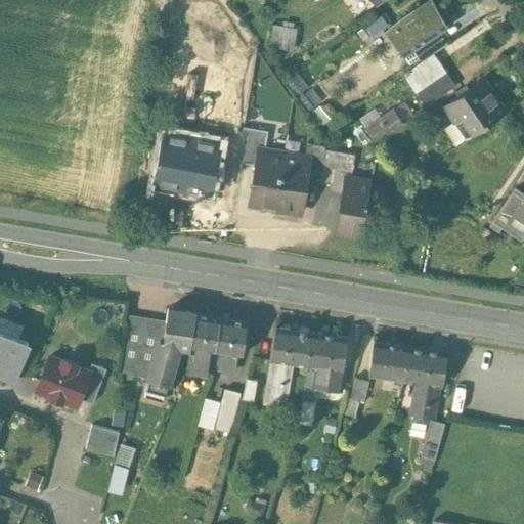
[(429,4),(416,11),(402,19),(388,33),(404,56),(415,49),(439,33),(448,27),(440,14),(429,4)]
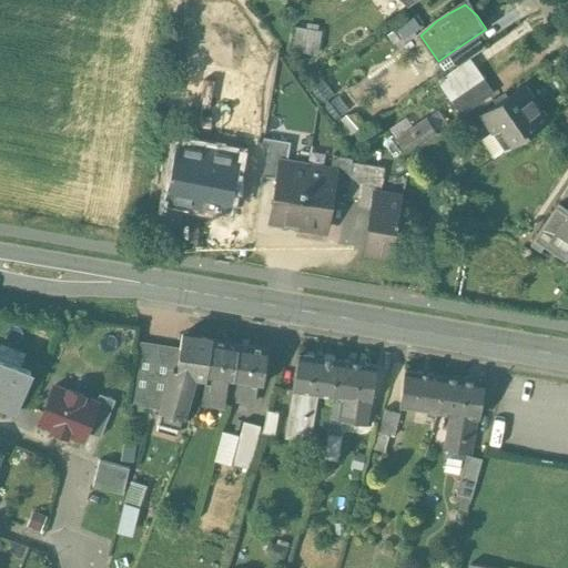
[(412,16),(396,28),(404,38),(419,26),(412,16)]
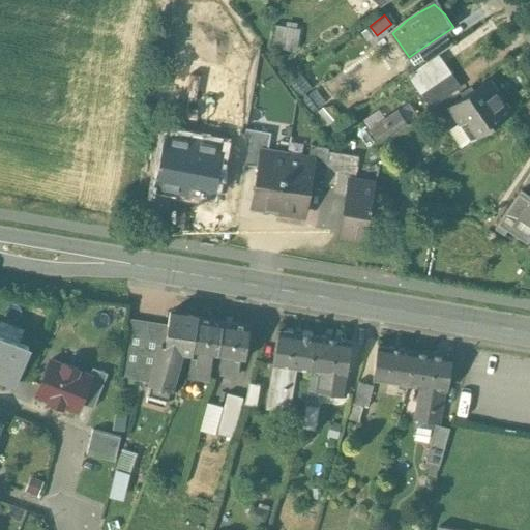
[(299,30),(273,26),(269,47),(295,51),(299,30)]
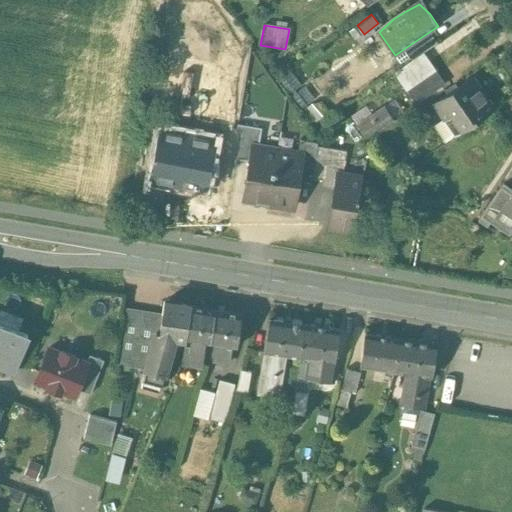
[(429,32),(405,48),(413,60),(437,43),(429,32)]
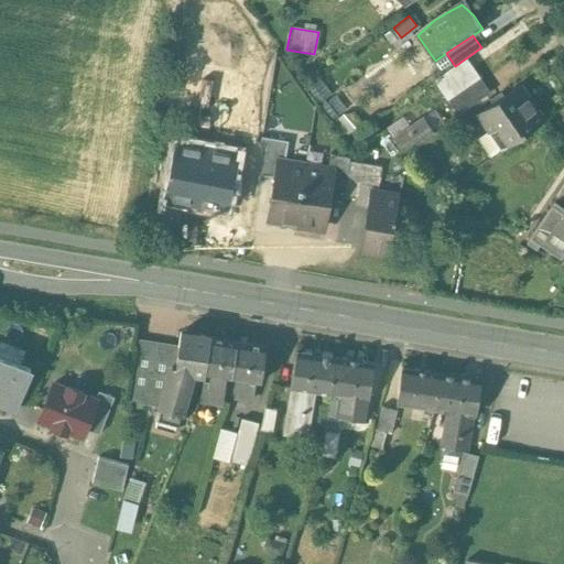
[(477,80),(448,100),(458,115),(487,95),(477,80)]
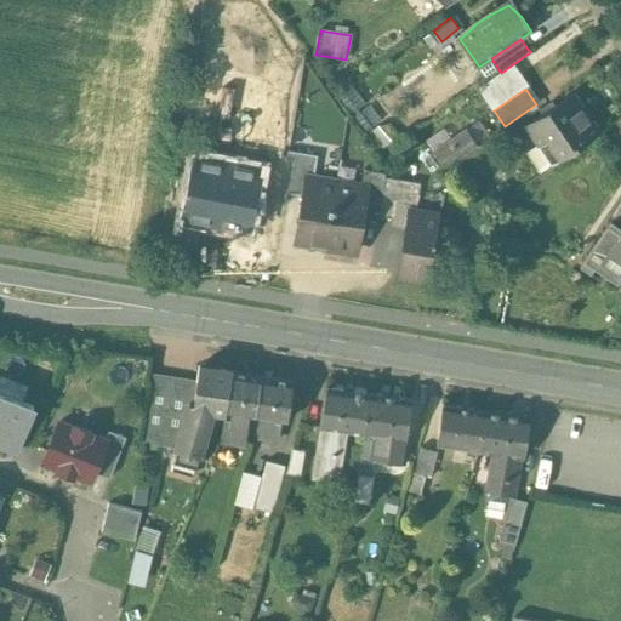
[(598,134),(571,95),(527,124),(553,164),(598,134)]
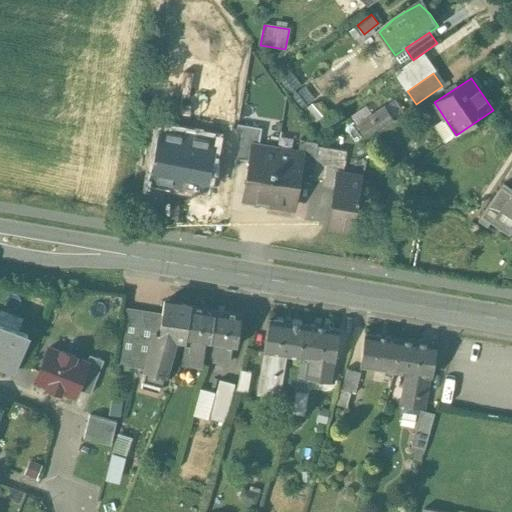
[(384,106),(357,125),(365,136),(392,118),(384,106)]
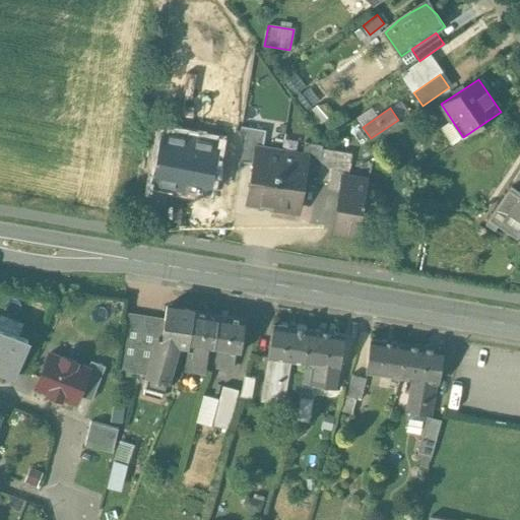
[(265,130),(241,126),(240,134),(246,135),(241,161),(254,164),(256,151),(262,152),(265,130)]
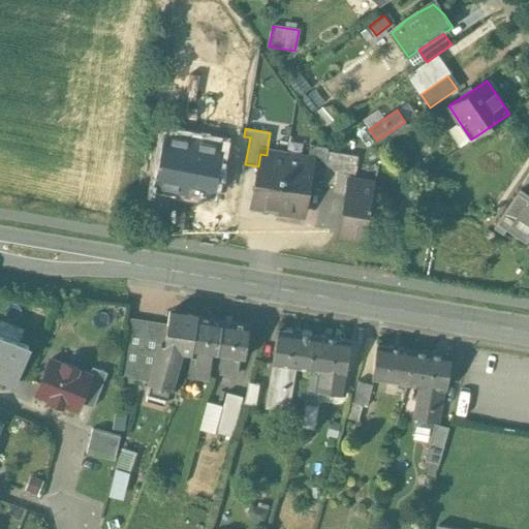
[(194,137),(166,131),(155,188),(183,194),(194,137)]
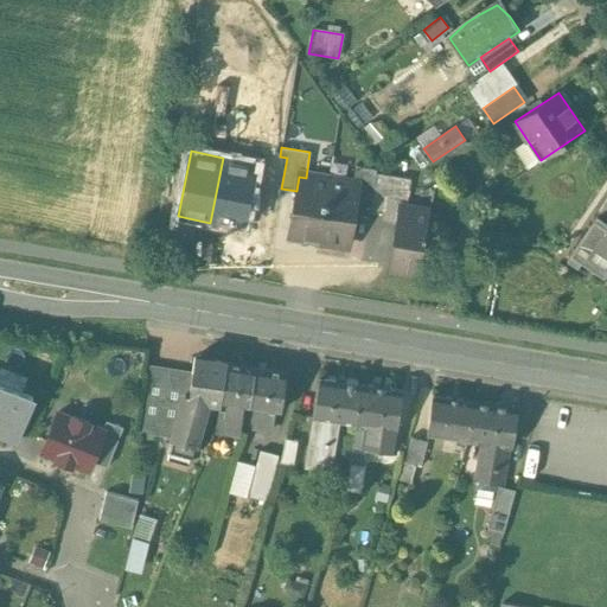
[(256,164),(223,158),(210,223),(243,229),(256,164)]
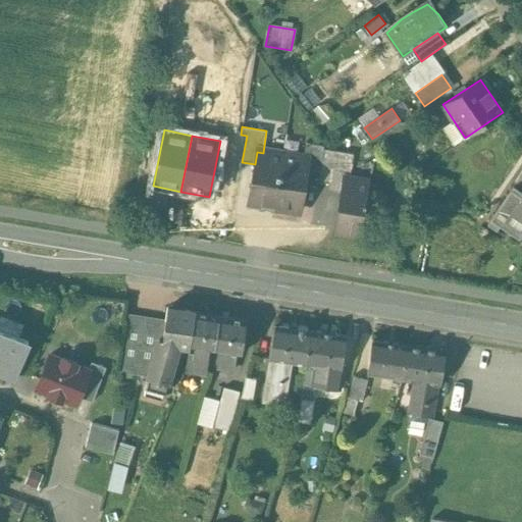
[(324,146),(306,142),(303,160),(309,161),(307,173),(319,175),(323,149),(324,146)]
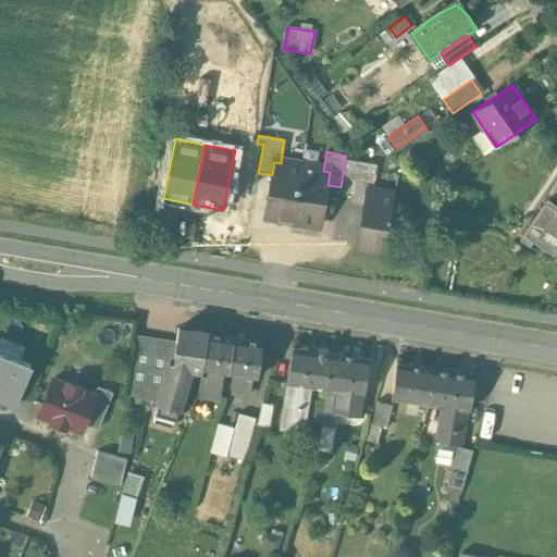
[(358,161),(345,159),(341,187),(339,194),(351,197),(358,161)]
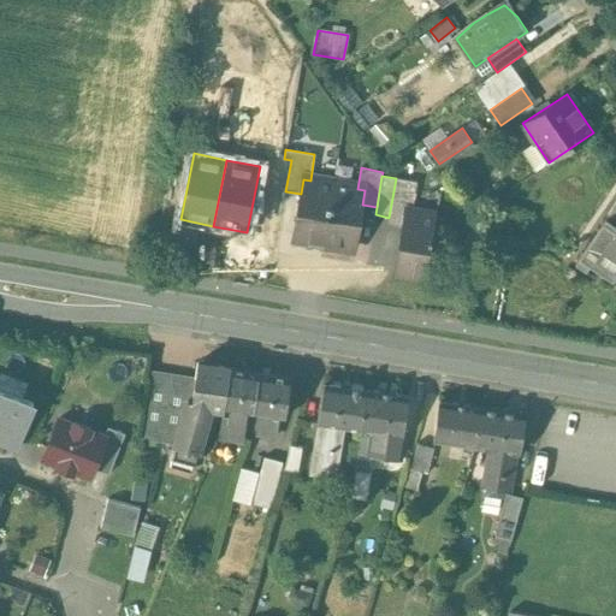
[(311,181),(303,179),(301,194),(292,238),(324,244),(335,179),(321,177),(314,182),(311,181)]
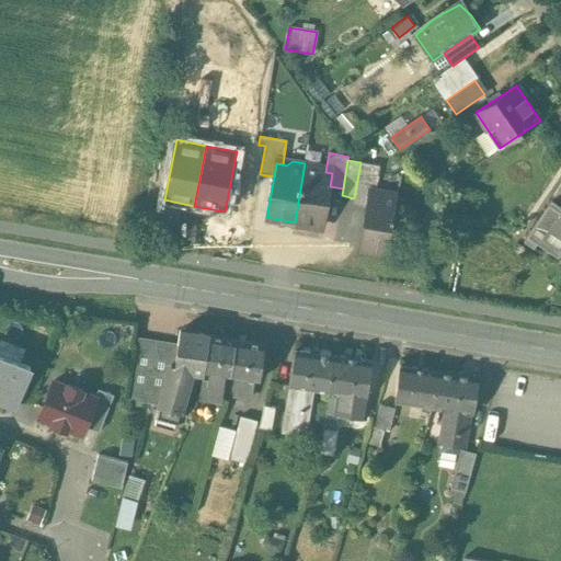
[(380,165),(361,162),(354,198),(353,205),(366,207),(368,194),(375,195),(380,165)]
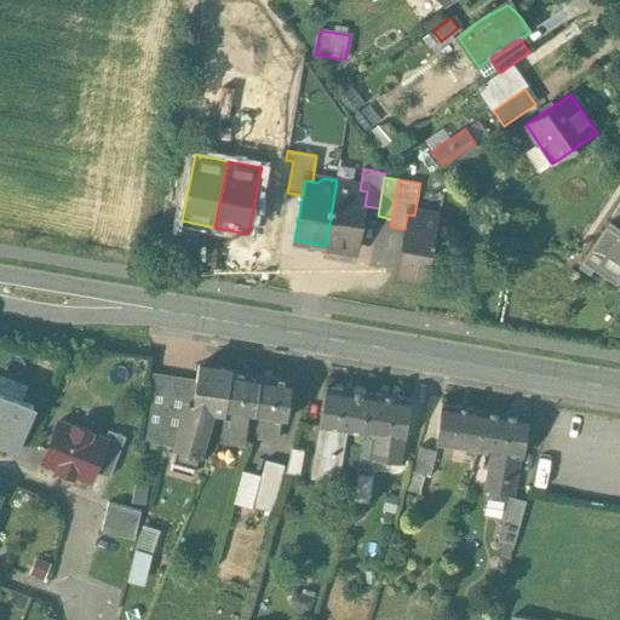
[(350,182),(337,181),(326,246),(357,251),(365,206),(367,191),(360,190),(355,189),(350,182)]
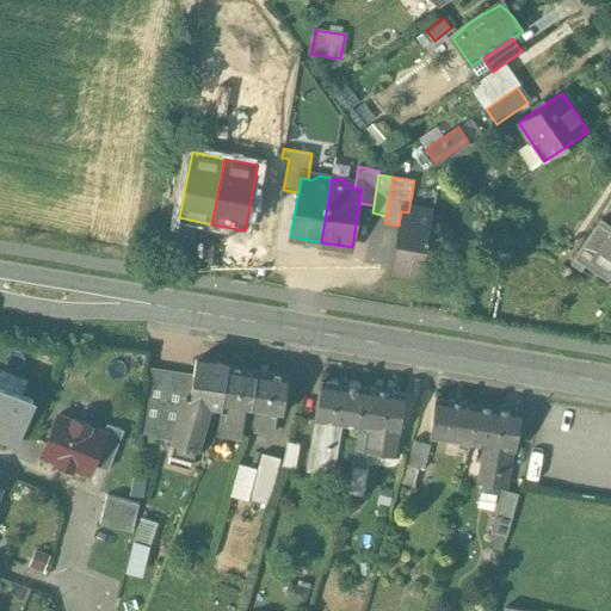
[(419,209),(413,214),(408,213),(401,211),(399,226),(392,270),(421,276),(433,211),(419,209)]
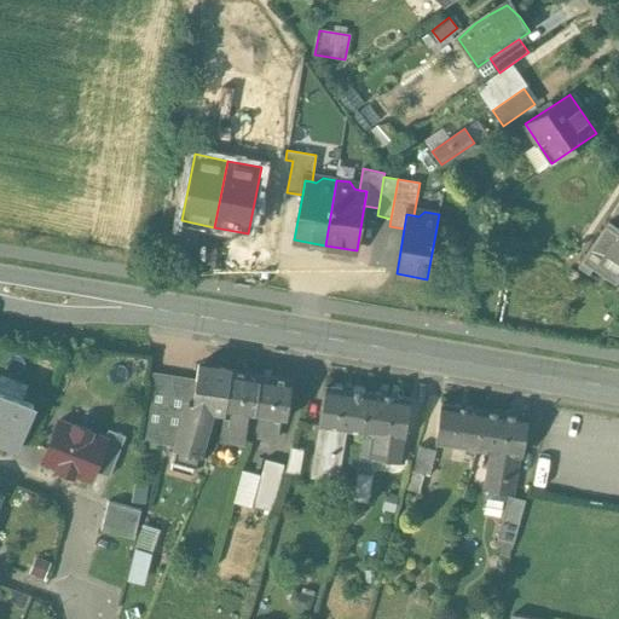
[(607,226),(582,262),(615,284),(618,278),(618,262),(605,254),(618,235),(607,226)]
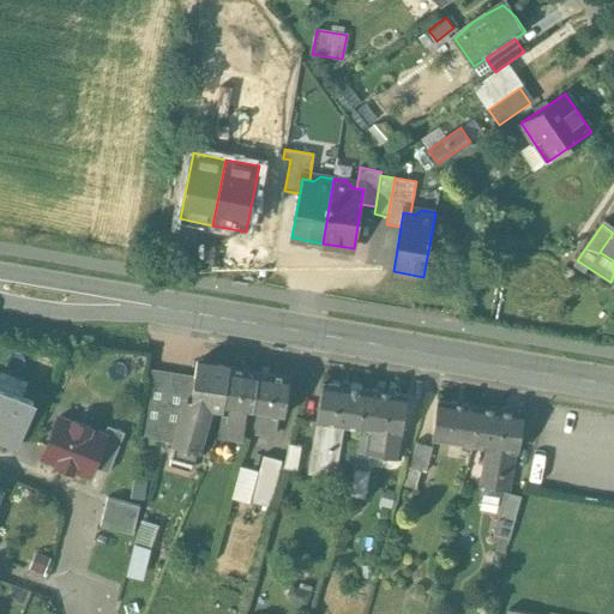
[(613,230),(613,233),(600,252),(613,260),(613,230)]
